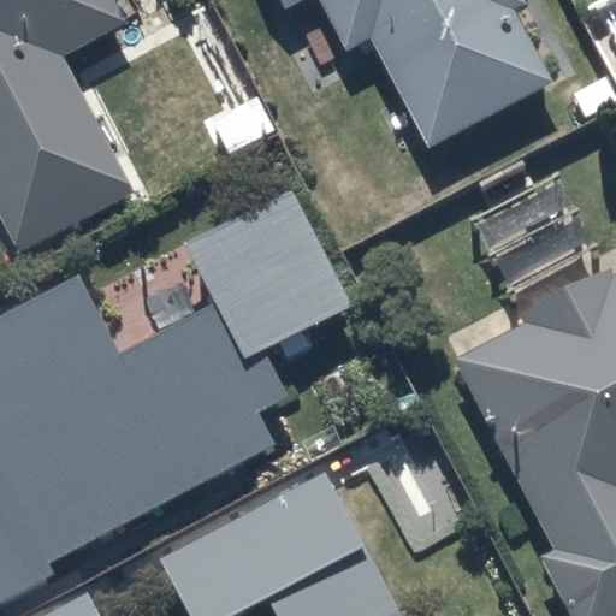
[(0,0),(0,223),(17,256),(132,193),(63,55),(123,25),(110,0),(0,0)]
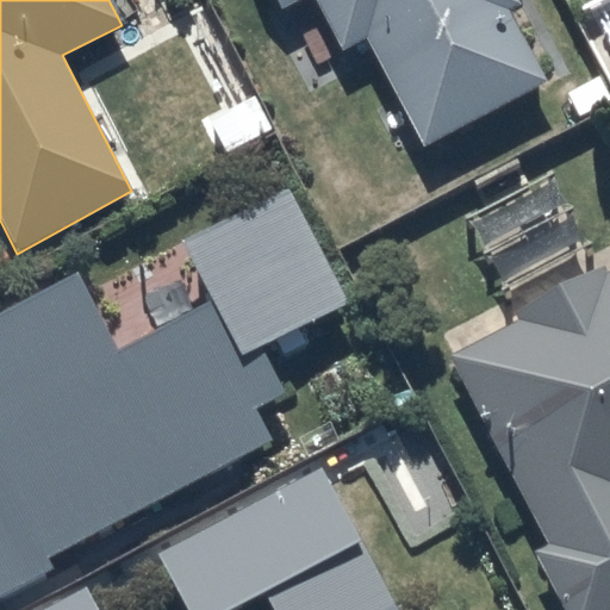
[(521,6),(517,0),(273,0),(279,11),(299,0),(315,0),(343,51),(366,39),(422,147),(546,82),(509,12),(521,6)]
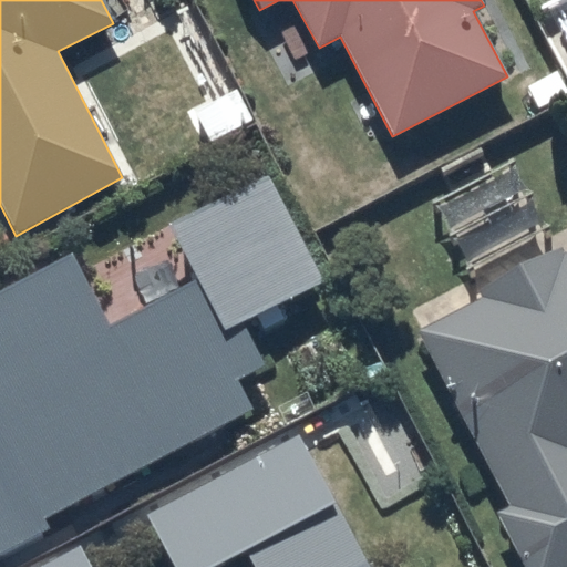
[(72,259),(0,296),(0,555),(52,529),(47,517),(250,408),(236,380),(265,364),(245,325),(321,286),(265,177),(169,227),(198,284),(109,330),(72,259)]
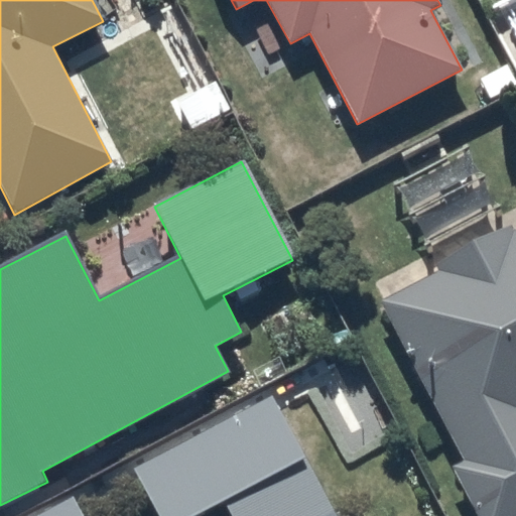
[(439,272),(381,299),(464,461),(450,468),(477,515),(515,515),(515,230),(513,232),(508,225),(435,263),(439,272)]
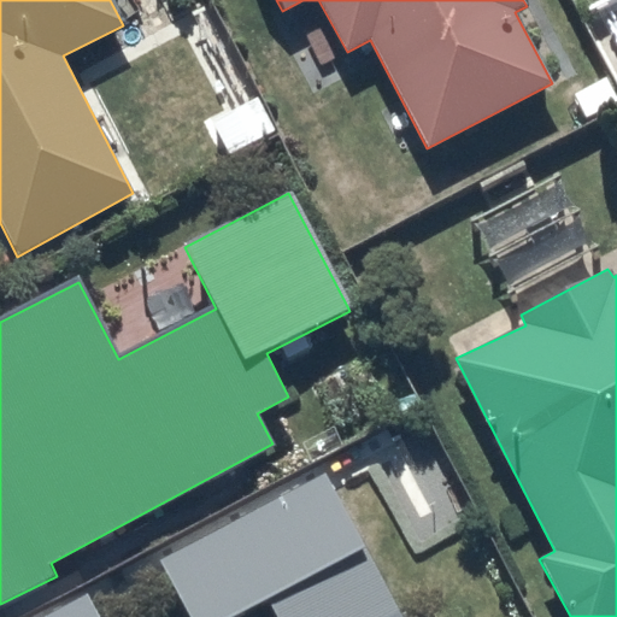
[(97,616),(84,595),(43,616),(397,616),(322,476),(157,565),(184,616),(236,616),(265,601),(272,616),(97,616)]
